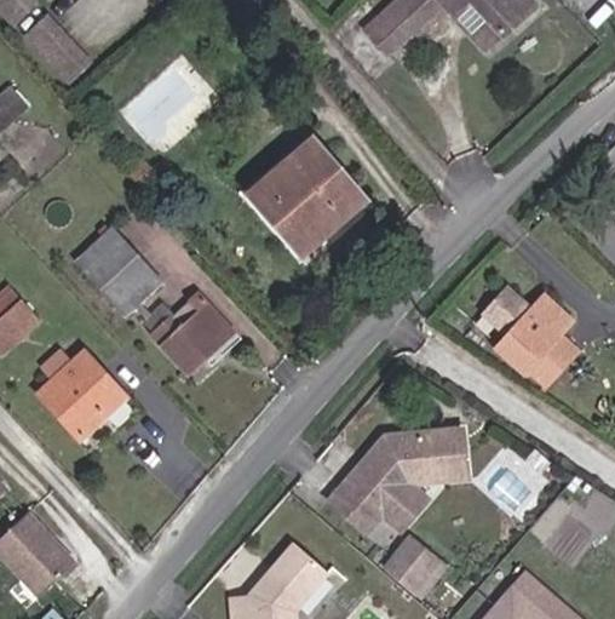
[(0,5),(17,22),(40,0),(0,0),(0,5)]
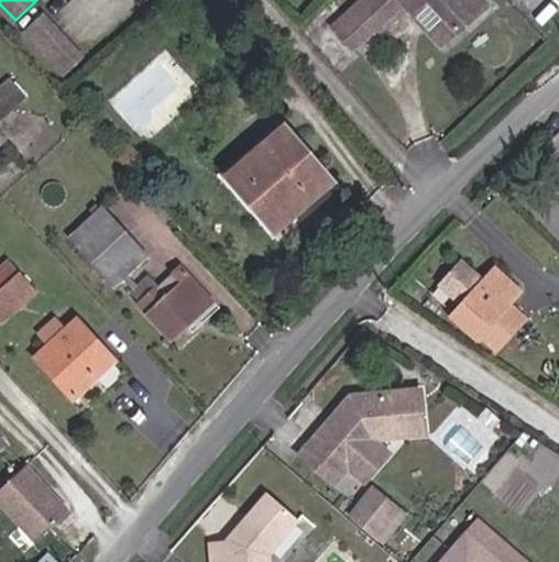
[(359,0),(325,31),(344,56),(399,8),(409,17),(427,1),(460,36),(486,11),(475,0),(359,0)]
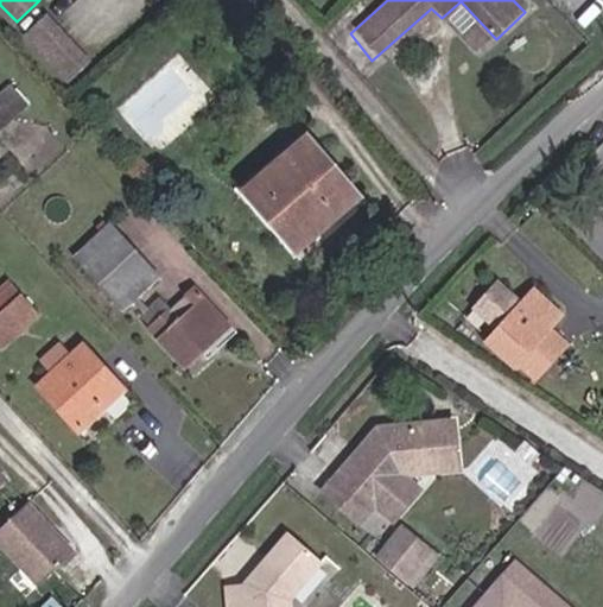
[(496,39),(461,1),(442,18),(477,57),(496,39)]
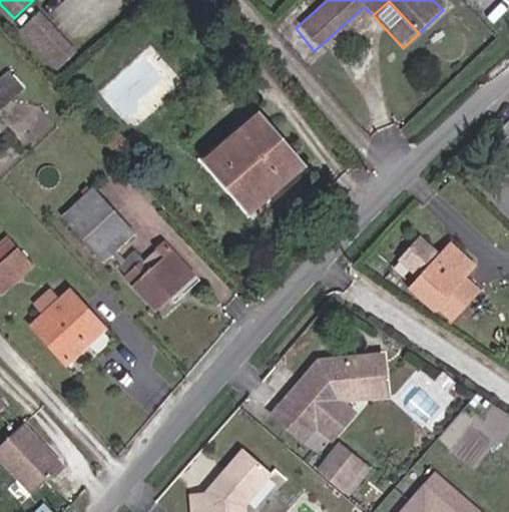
[(54,71),(75,53),(39,12),(18,31),(54,71)]
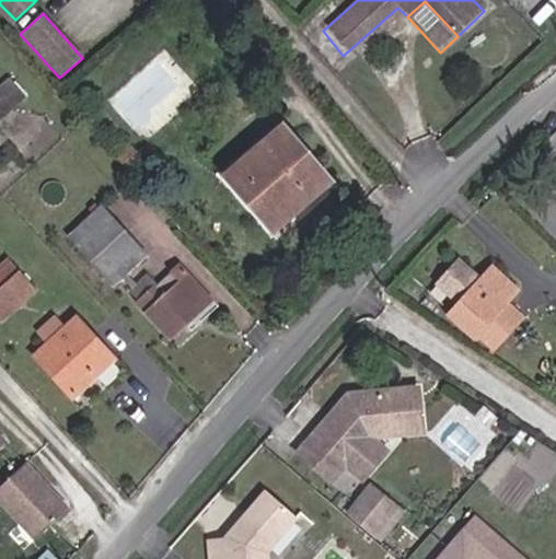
[(0,103),(14,90),(0,74),(0,103)]
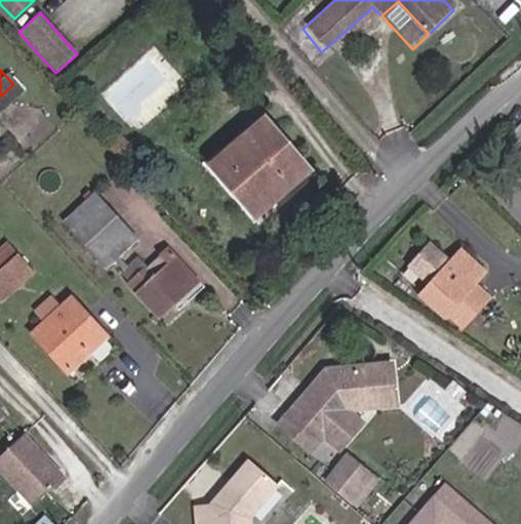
[(253,215),(306,168),(263,118),(209,165),(253,215)]
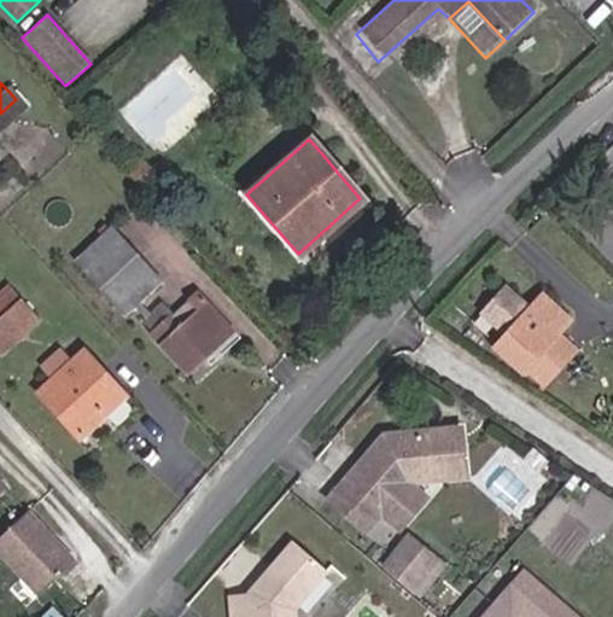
[(122,312),(159,278),(107,222),(70,257),(122,312)]
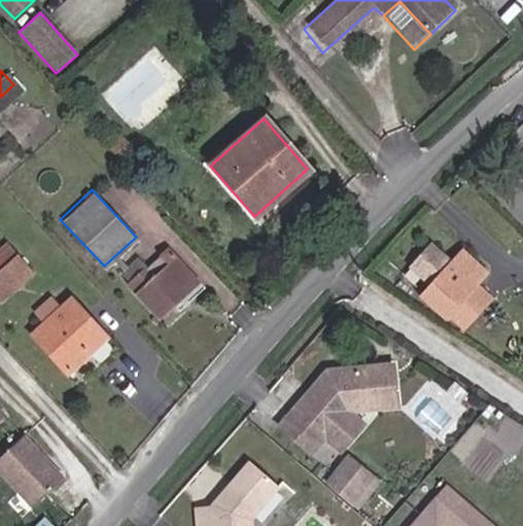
[(0,294),(29,269),(4,244),(0,248),(0,294)]
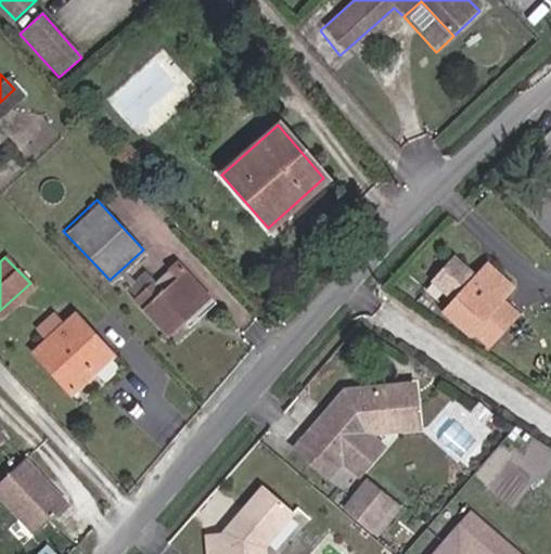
[(164,336),(206,294),(176,261),(131,300),(164,336)]
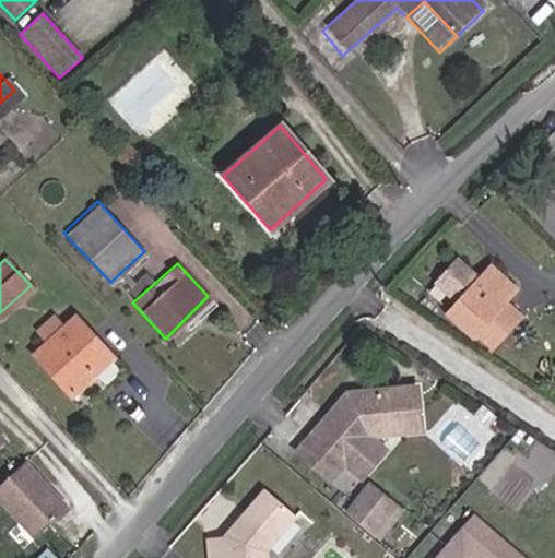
[(518,291),(491,264),(443,313),(469,339),(473,335),(487,349),(520,315),(507,303),(518,291)]
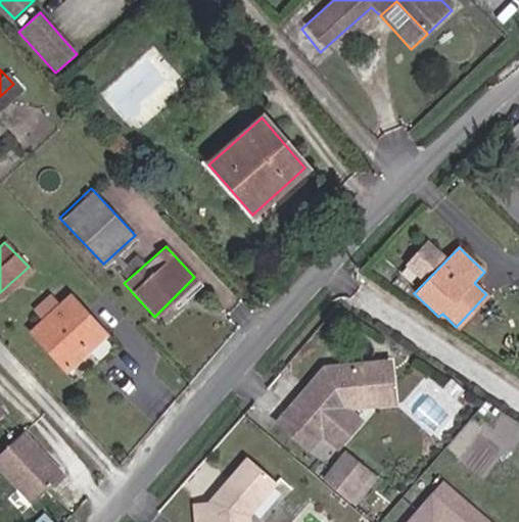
[(27,333),(61,369),(102,331),(67,295),(57,304),(48,295),(33,310),(42,319),(27,333)]
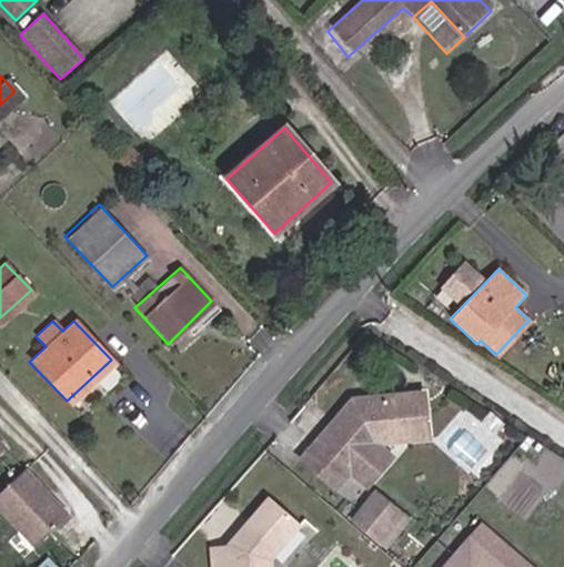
[(318,445),(345,469),(376,438),(421,432),(416,390),(359,395),(355,397),(358,407),(350,413),(348,411),(318,445)]
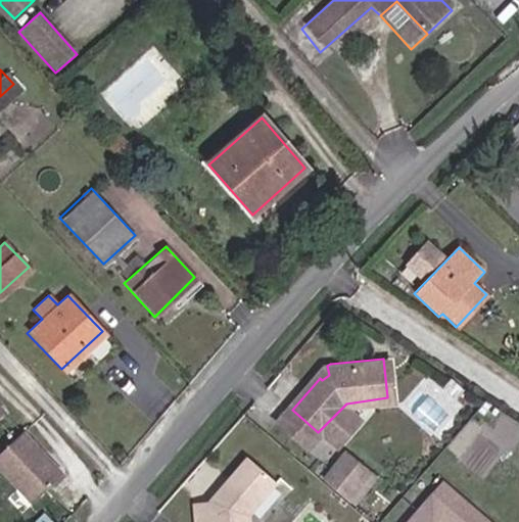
[(354,416),(346,404),(318,432),(331,442),(354,416)]
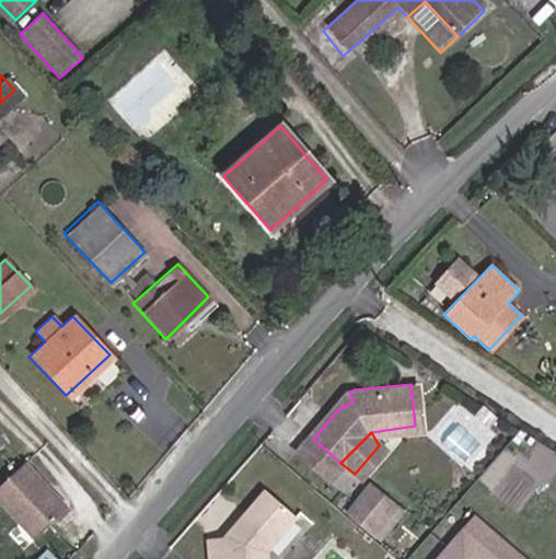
[(340,463),(313,439),(298,456),(325,480),(340,463)]
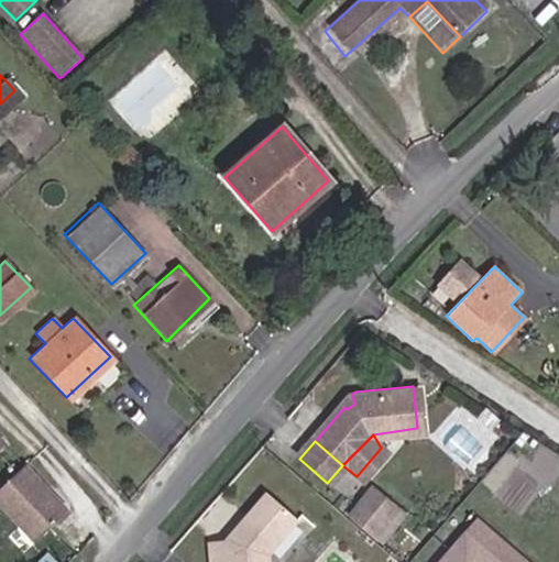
[(67,507),(24,462),(0,485),(0,500),(35,538),(67,507)]
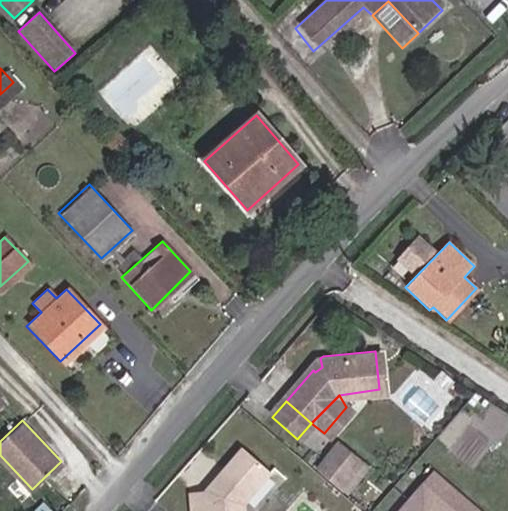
[(313,453),(324,439),(311,428),(300,442),(313,453)]
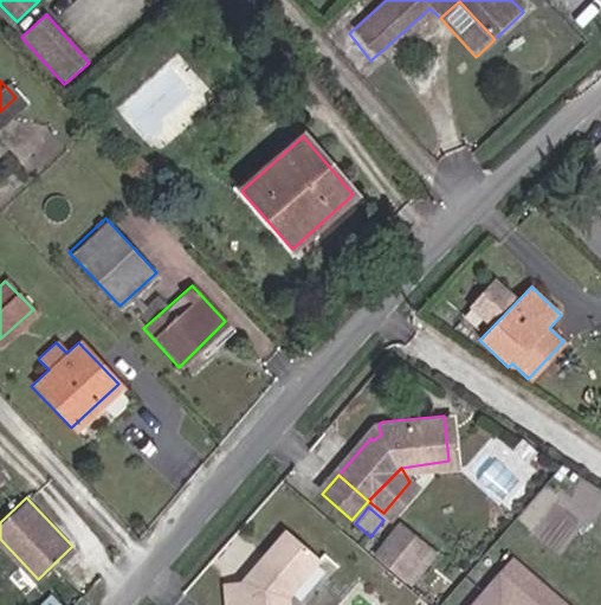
[(426,553),(396,526),(369,558),(400,584),(426,553)]
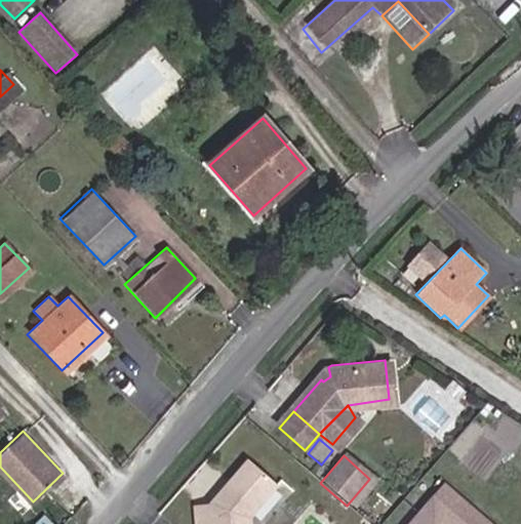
[(248,523),(248,520),(275,488),(247,464),(233,484),(233,494),(226,506),(191,506),(191,523),(248,523)]
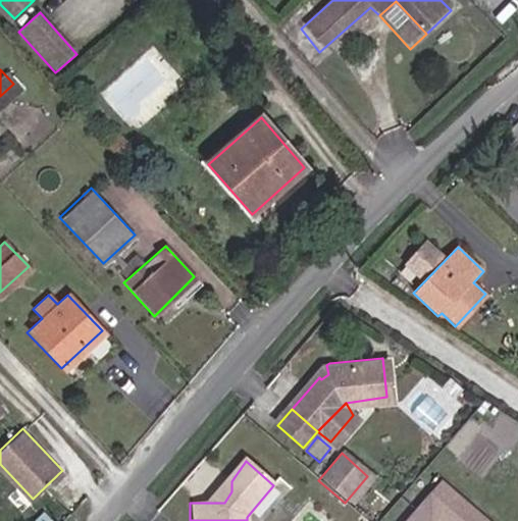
[(465,520),(429,492),(405,520),(465,520)]
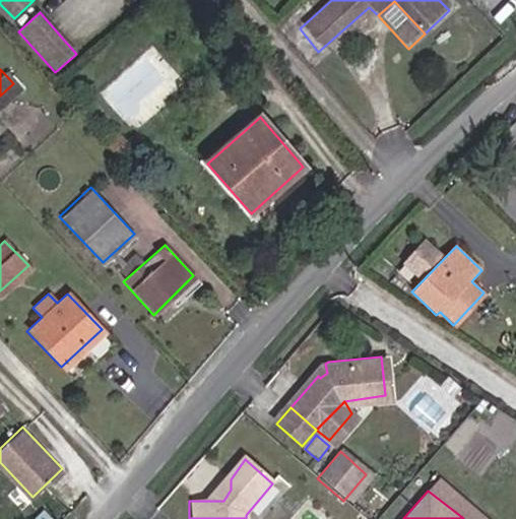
[(52,518),(44,510),(34,518),(52,518)]
